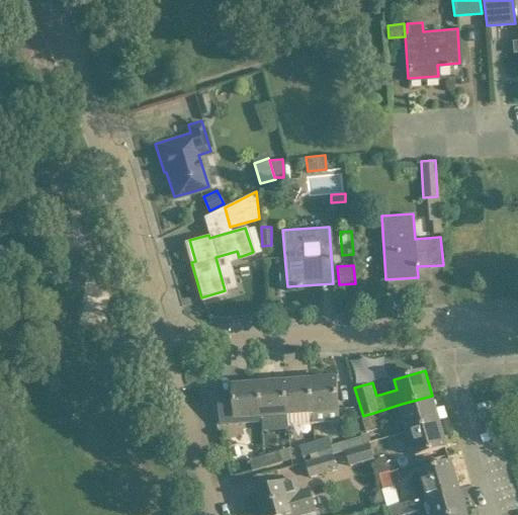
[(311,378),(313,411),(314,422),(340,420),(337,376),(311,378)]
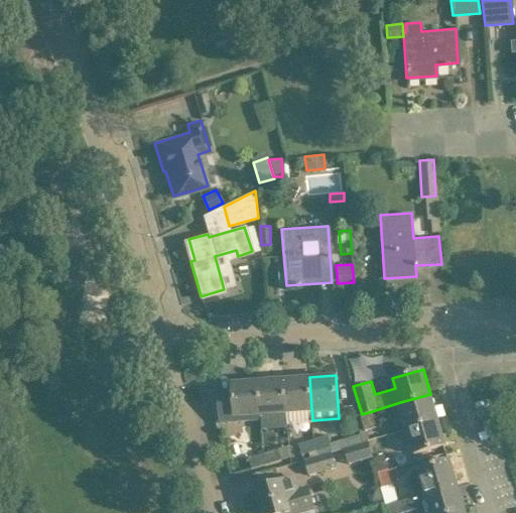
[(309,377),(284,379),(286,410),(311,409),(309,377)]
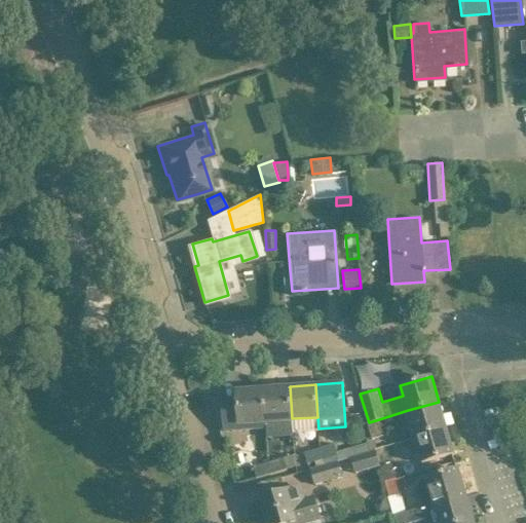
[(290,386),(264,388),(267,420),(292,418),(290,386)]
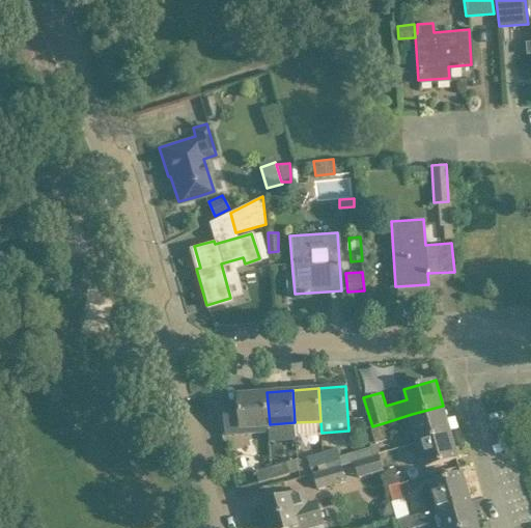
[(270,424),(267,392),(240,394),(241,399),(224,400),(227,433),(270,429),(270,424)]
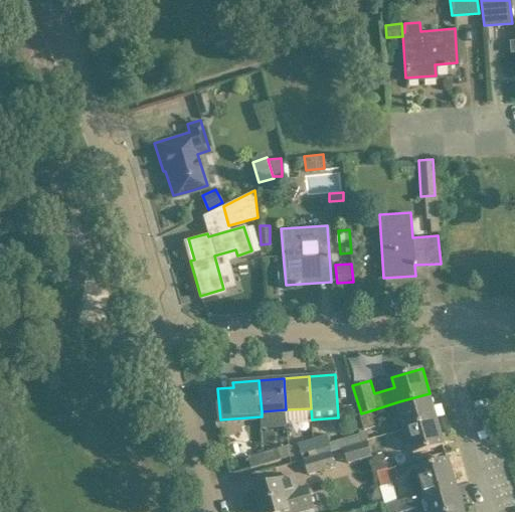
[(430,393),(399,401),(406,427),(437,417),(430,393)]
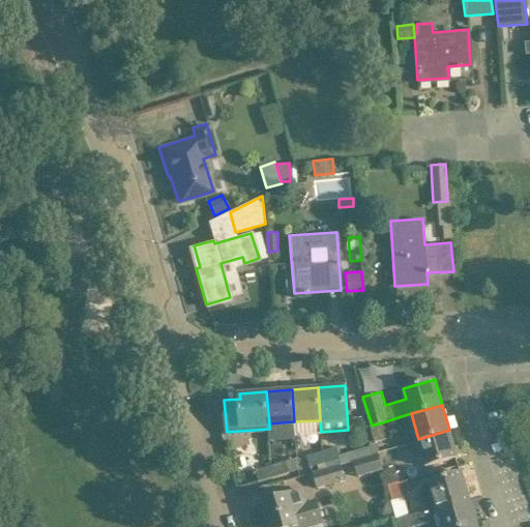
[(373,454),(379,451),(380,451),(377,440),(386,437),(382,422),(372,426),(375,439),(367,441),(369,444),(373,454)]
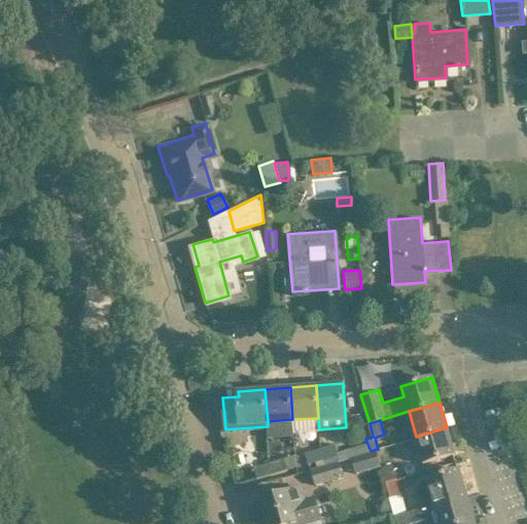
[(447,427),(416,437),(423,461),(455,452),(447,427)]
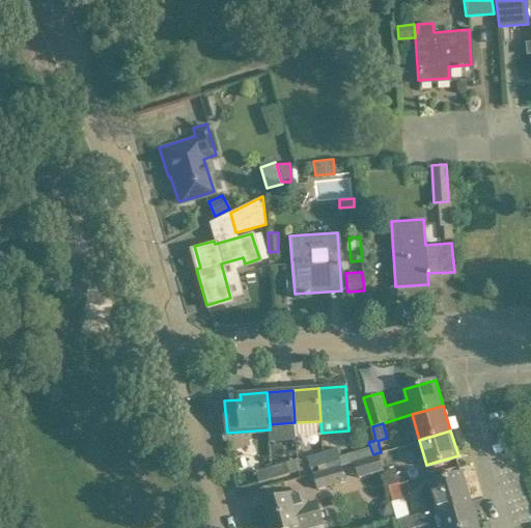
[(341,464),(356,460),(373,454),(369,445),(341,454),(339,446),(327,450),(328,455),(324,457),(325,463),(328,462),(329,467),(341,464)]
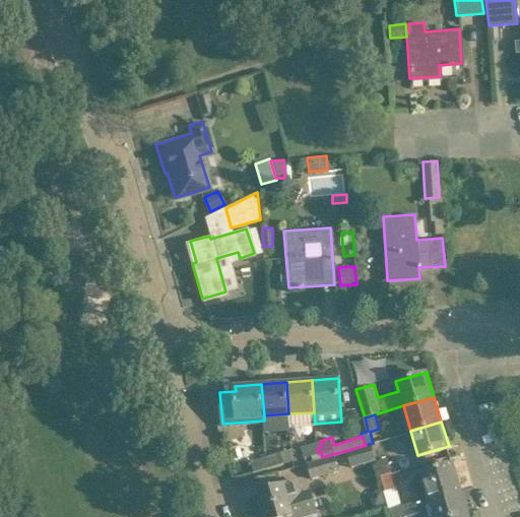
[(312,455),(314,460),(322,457),(321,452),(318,453),(317,448),(321,446),(320,441),(302,446),(305,457),(312,455)]
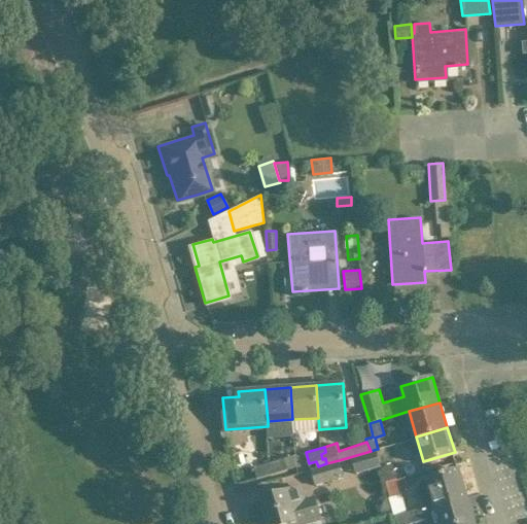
[(358,472),(382,465),(377,449),(371,451),(353,456),(358,472)]
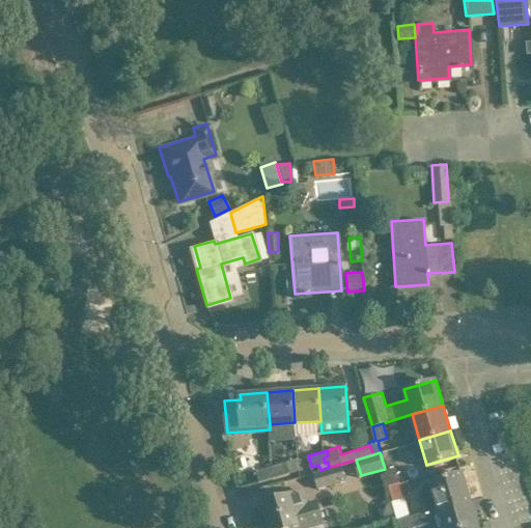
[(298,459),(274,466),(275,471),(272,472),(274,477),(290,472),(300,470),(298,459)]
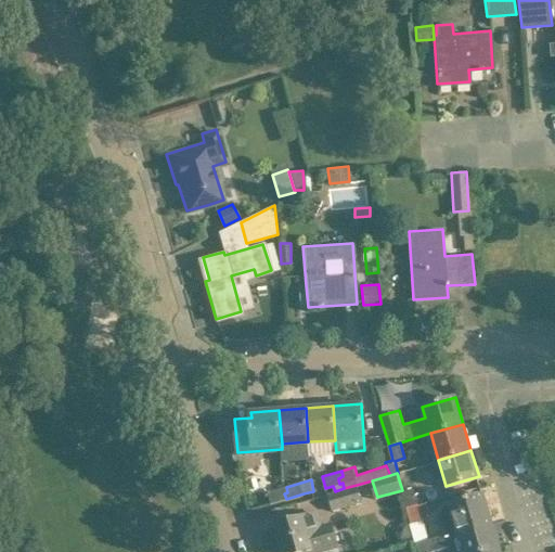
[(361,501),(357,485),(344,488),(335,491),(330,492),(334,510),(361,501)]
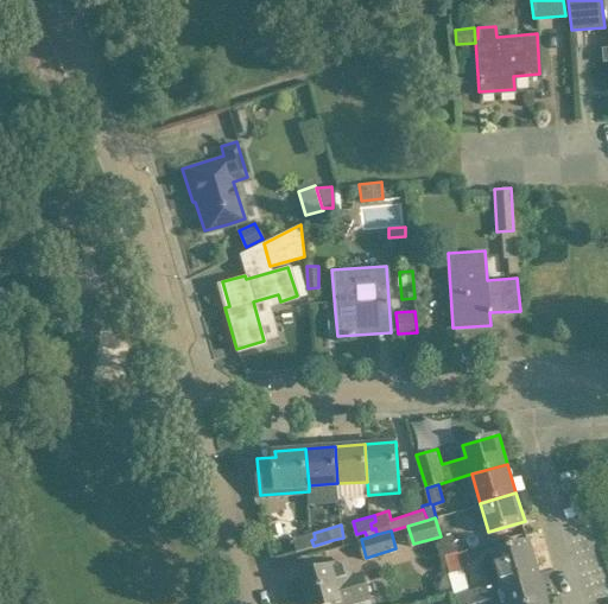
[(314,533),(312,533),(295,538),(298,551),(314,546),(311,540),(315,539),(314,533)]
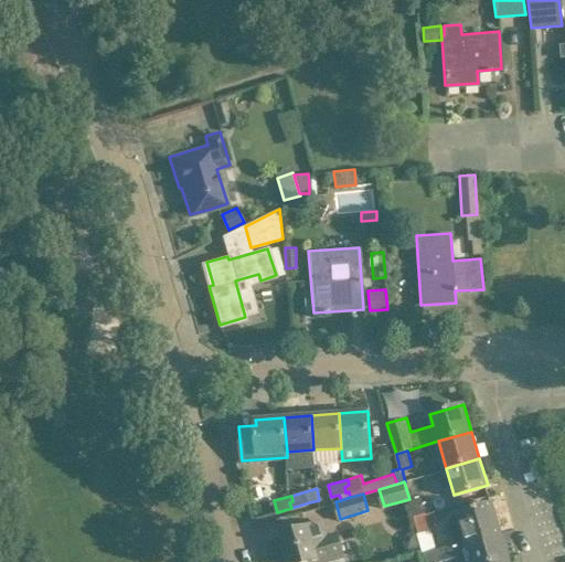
[(414,511),(415,516),(426,512),(420,496),(409,499),(414,511)]
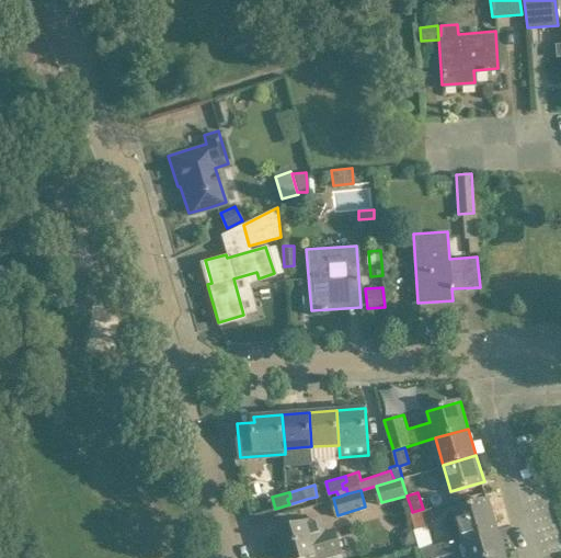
[(445,521),(450,539),(496,526),(489,499),(456,509),(449,511),(445,521)]
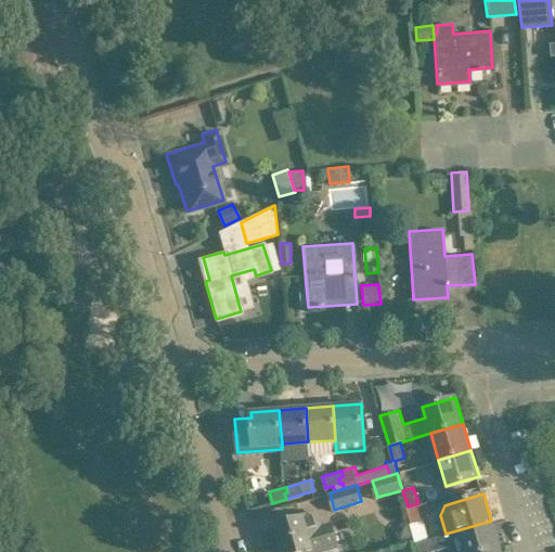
[(408,506),(417,542),(428,539),(418,503),(408,506)]
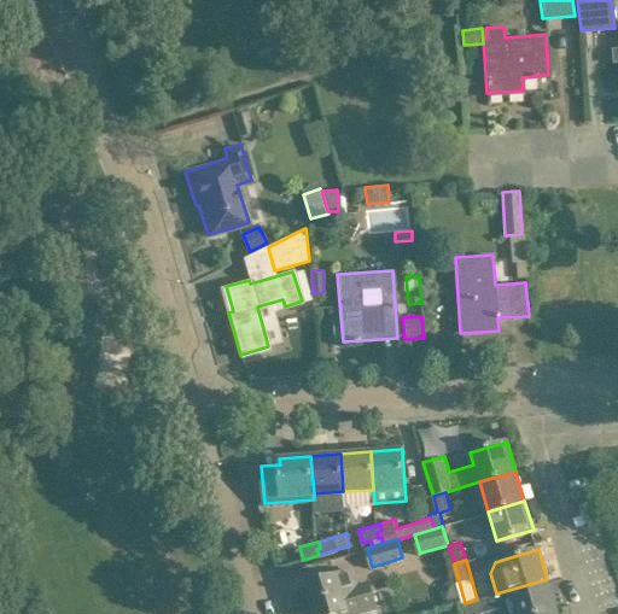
[(354,569),(331,577),(308,583),(316,613),(337,613),(348,612),(348,613),(351,613),(377,607),(369,580),(359,584),(354,569)]
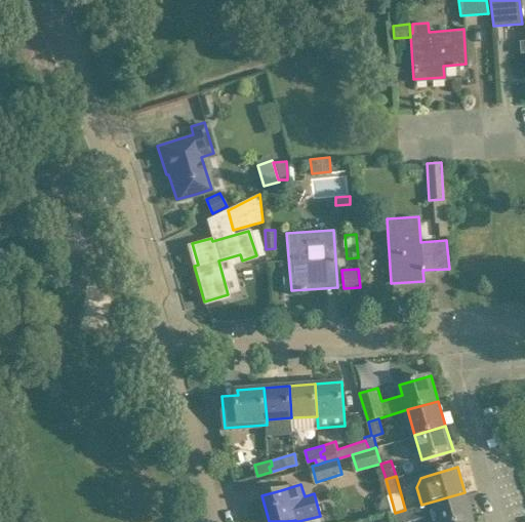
[(377,494),(374,502),(376,510),(389,506),(385,492),(377,494)]
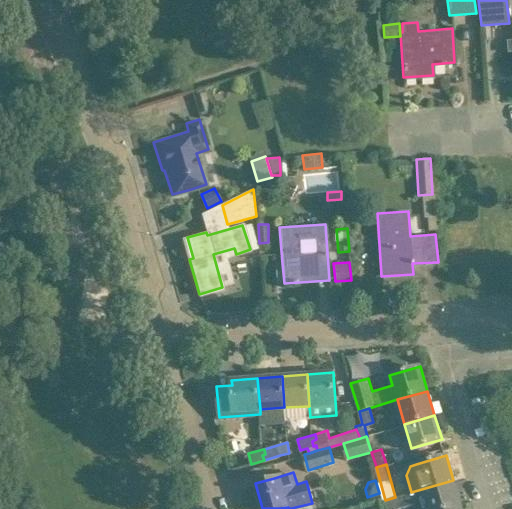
[(400,508),(426,500),(429,508),(443,508),(460,504),(453,480),(411,492),(395,497),(385,500),(387,508),(400,508)]
